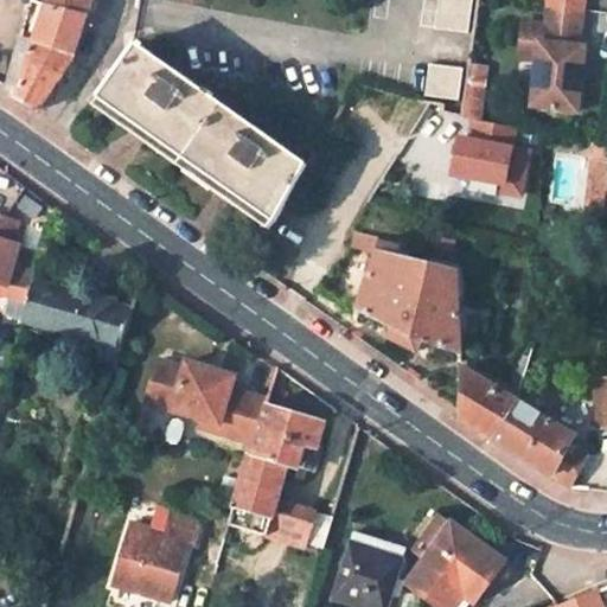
[(34,0),(27,0),(18,34),(33,40),(45,2),(34,0)]
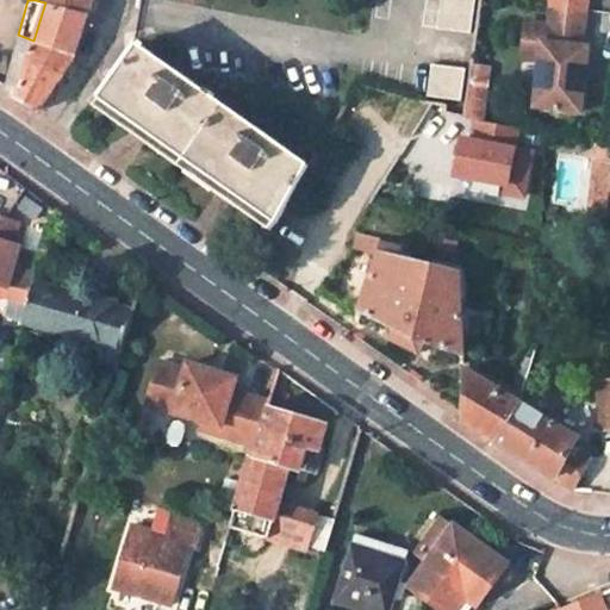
[(45,0),(45,2),(87,13),(89,0),(45,0)]
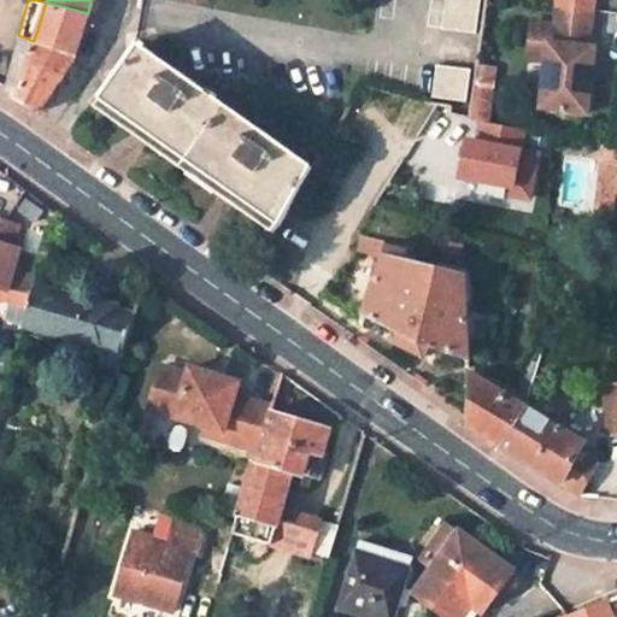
[(445,0),(442,27),(475,33),(480,0),(445,0)]
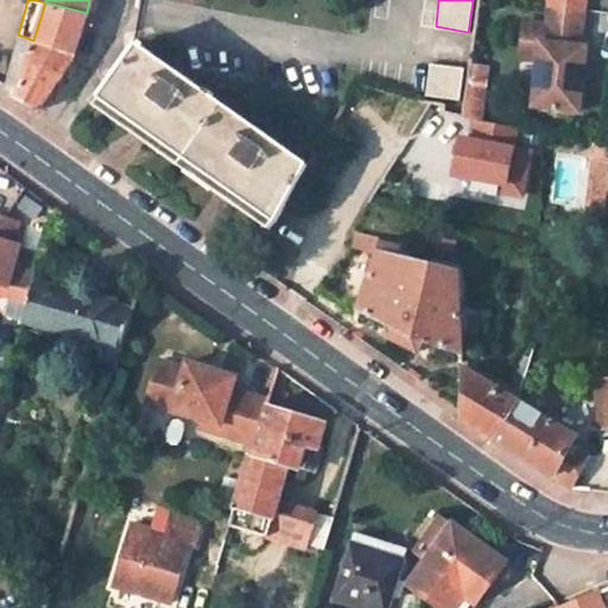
[(45,2),(33,40),(74,54),(87,13),(45,2)]
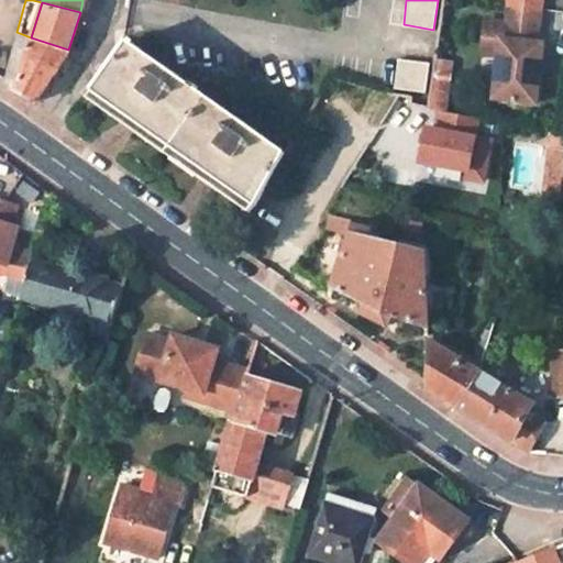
[(539,9),(506,4),(504,22),(483,19),(481,36),(497,39),(495,54),(488,98),(531,103),(540,43),(534,43),(539,9)]
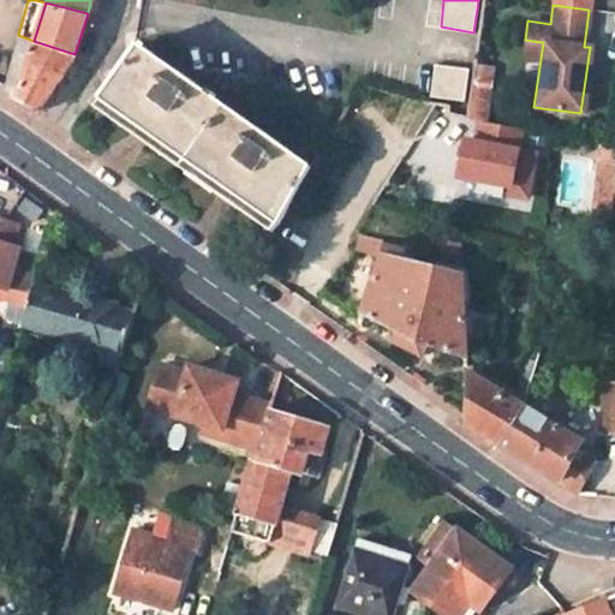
[(34,41),(18,35),(5,88),(15,94),(39,111),(59,81),(75,54),(34,41)]
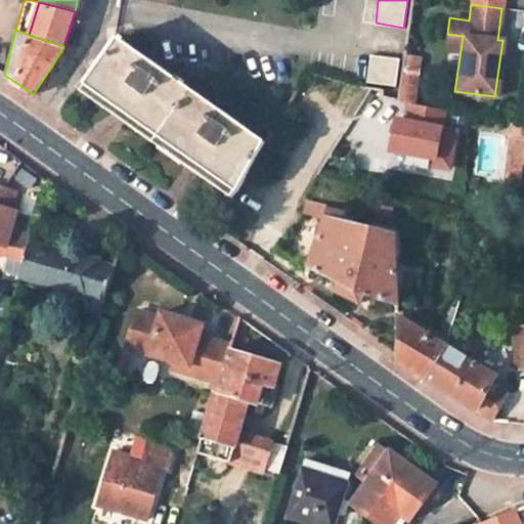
[(463,36),(447,34),(445,48),(461,50),(463,36)]
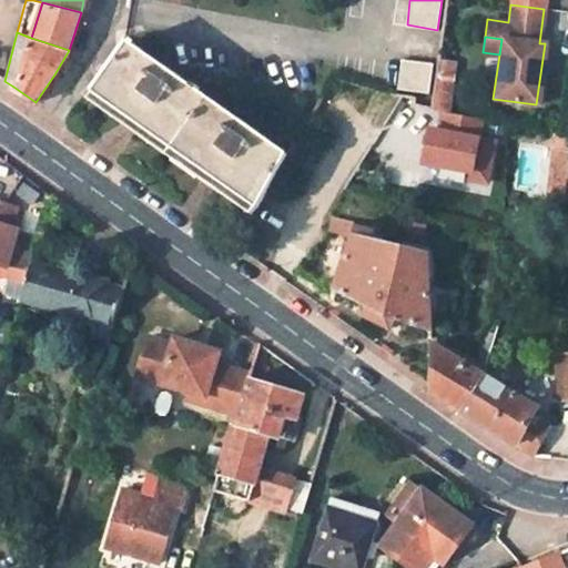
[(287,152),(128,40),(93,90),(257,205),(287,152)]
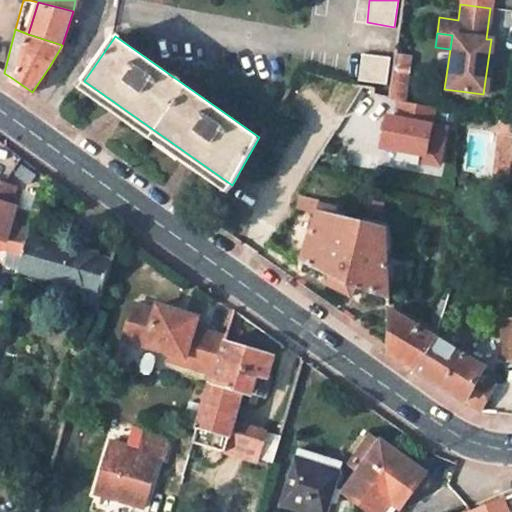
[(362,53),(359,79),(386,83),(390,57),(362,53)]
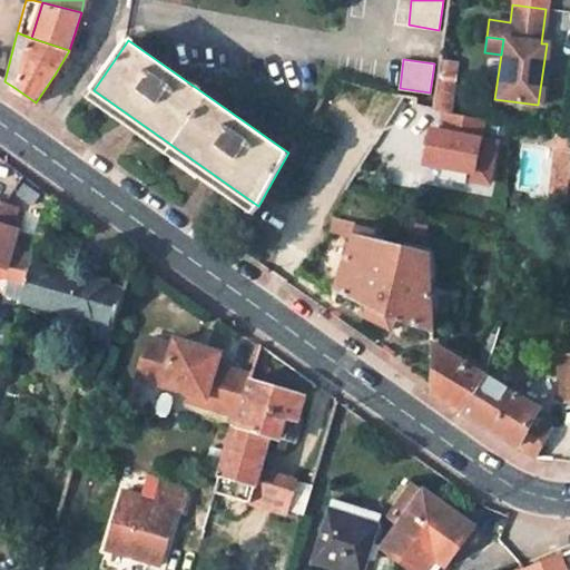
[(436,89),(452,91),(457,61),(441,59),(436,89)]
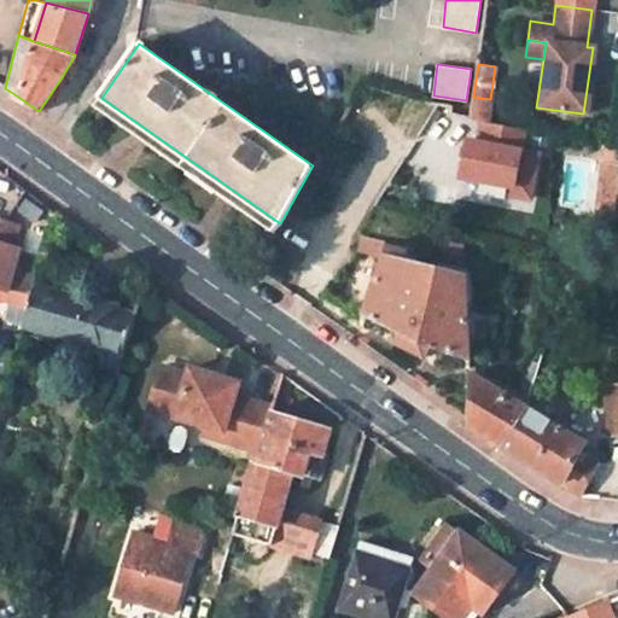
[(487,122),(490,99),(473,97),(470,118),(482,121),(487,122)]
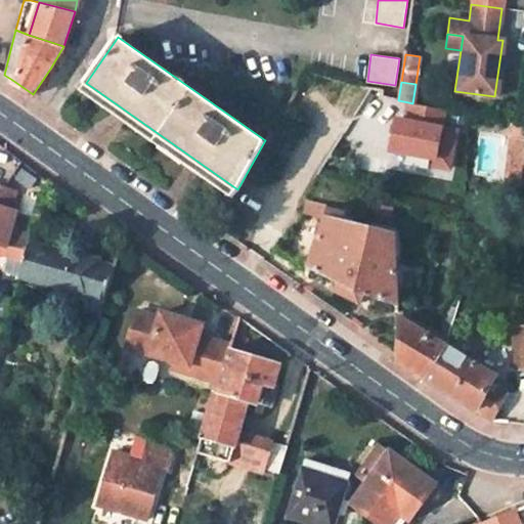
[(82,89),(233,197),(237,189),(86,83),(82,89)]
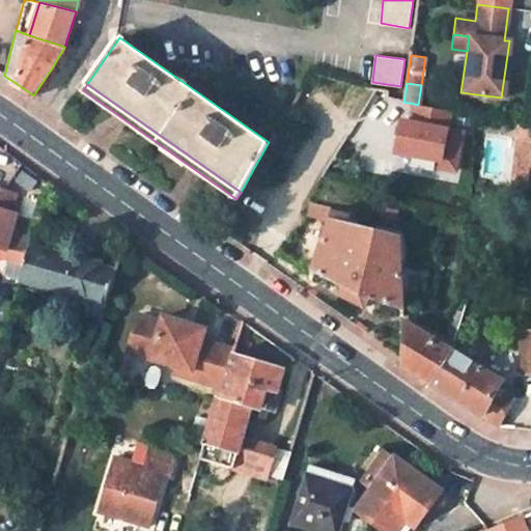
[(369,106),(400,115),(403,102),(386,98),(387,91),(373,88),(369,106)]
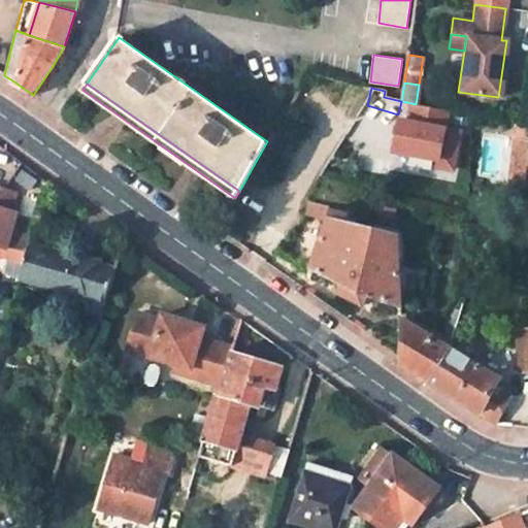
[(448,110),(416,104),(411,103),(407,121),(398,119),(392,151),(436,159),(435,166),(452,169),(459,131),(444,128),(448,110)]
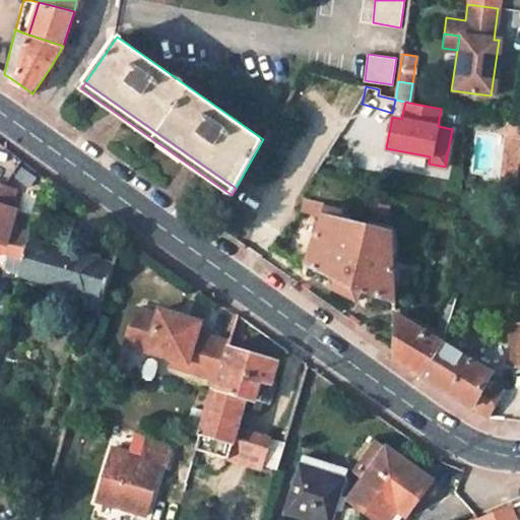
[(519,138),(508,137),(507,155),(519,156),(519,138)]
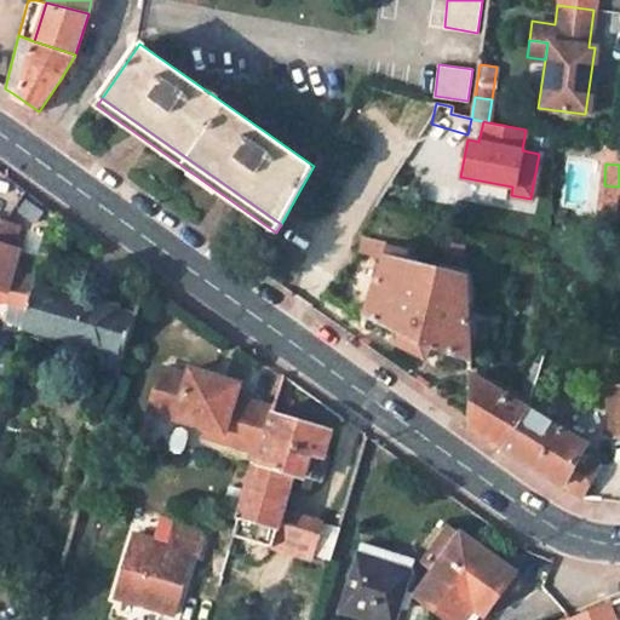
[(619,193),(619,187),(604,185),(600,224),(616,227),(618,211),(619,193)]
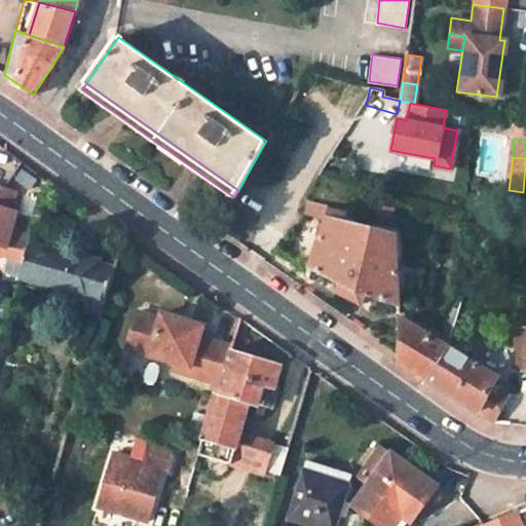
[(0,247),(2,248),(0,254),(0,255),(0,265),(2,271),(19,275),(29,240),(31,233),(20,230),(13,228),(17,216),(19,212),(11,210),(17,191),(0,186),(0,247)]
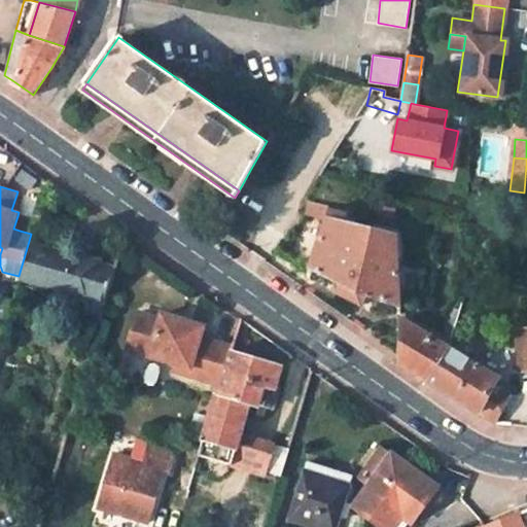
[(25,194),(18,191),(11,210),(19,212),(25,194)]
